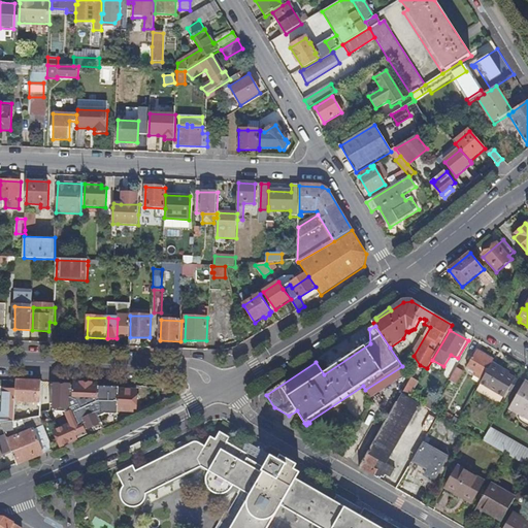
[(493,364),(494,361),(477,352),(468,368),(475,372),(474,375),(484,381),(493,364)]
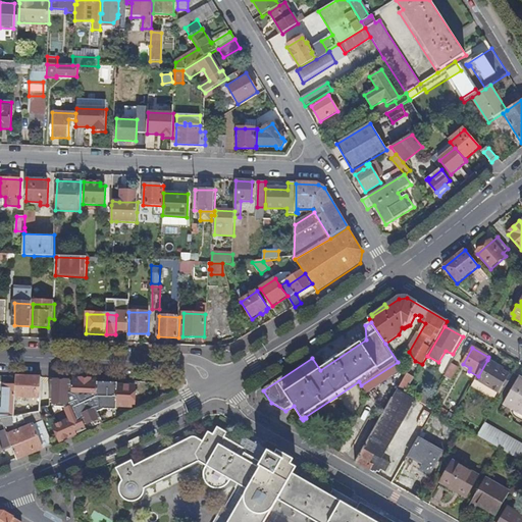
[(504,386),(511,374),(504,370),(504,369),(487,360),(478,376),(476,379),(501,393),(504,386)]
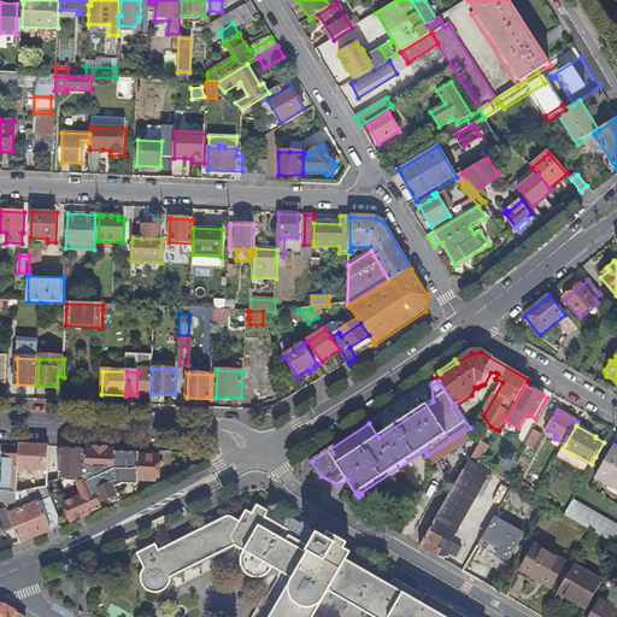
[(534,450),(542,435),(534,430),(526,445),(534,450)]
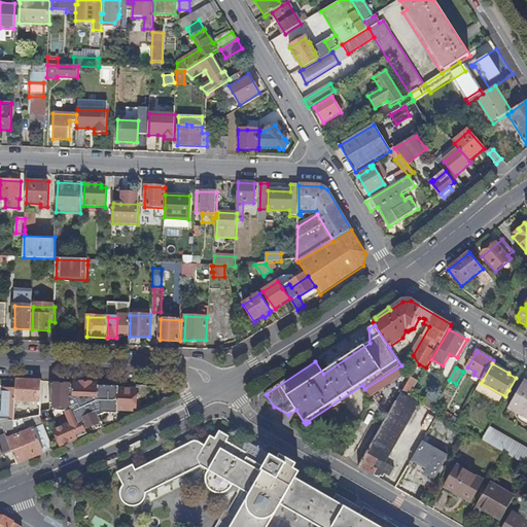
[(419,382),(412,378),(411,380),(402,393),(410,398),(419,382)]
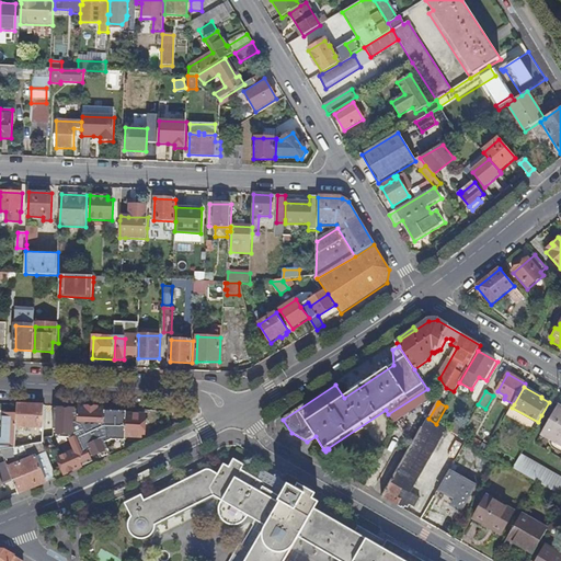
[(545,416),(551,403),(549,402),(541,415),(545,416)]
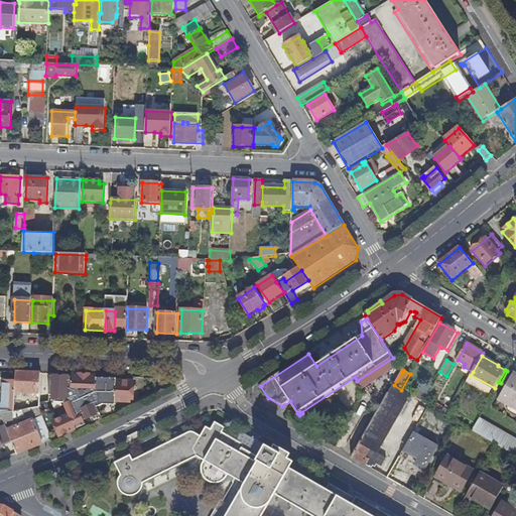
[(15,382),(15,392),(40,393),(40,373),(16,372),(15,382)]
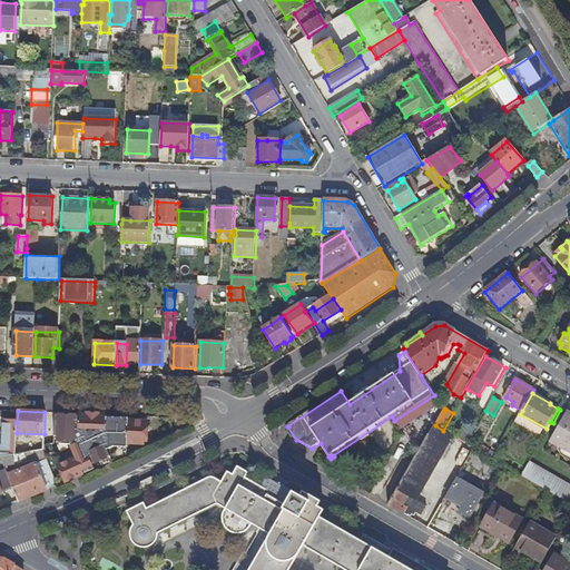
[(45,434),(45,442),(43,452),(48,460),(53,475),(68,470),(59,450),(59,429),(80,430),(81,414),(45,412),(45,434)]
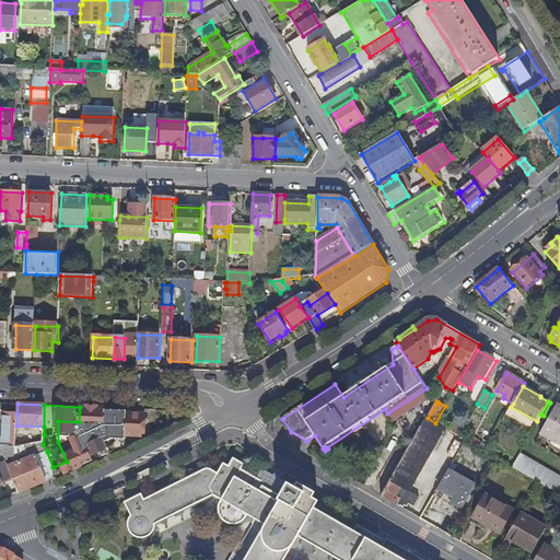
[(559,443),(559,406),(558,405),(541,433),(559,443)]
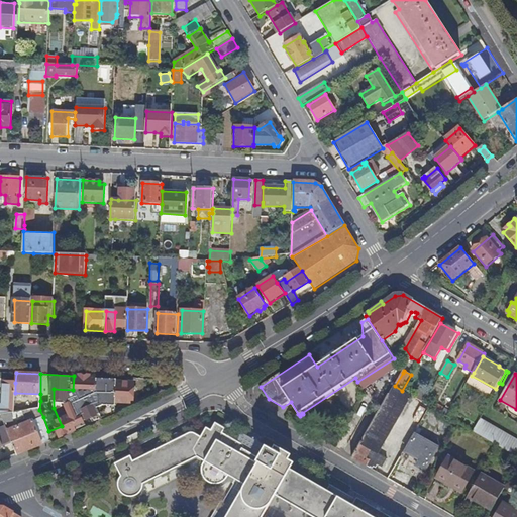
[(107,377),(99,381),(98,377),(89,380),(97,398),(90,401),(85,390),(76,394),(82,410),(81,411),(82,413),(83,412),(85,415),(86,414),(87,415),(90,413),(94,412),(94,411),(117,400),(107,377)]
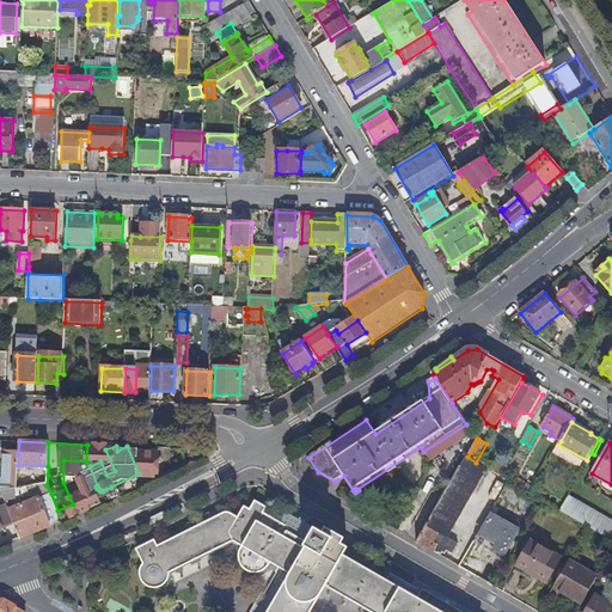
[(0,479),(0,491),(1,493),(8,491),(17,490),(18,465),(18,453),(5,452),(4,481),(0,479)]
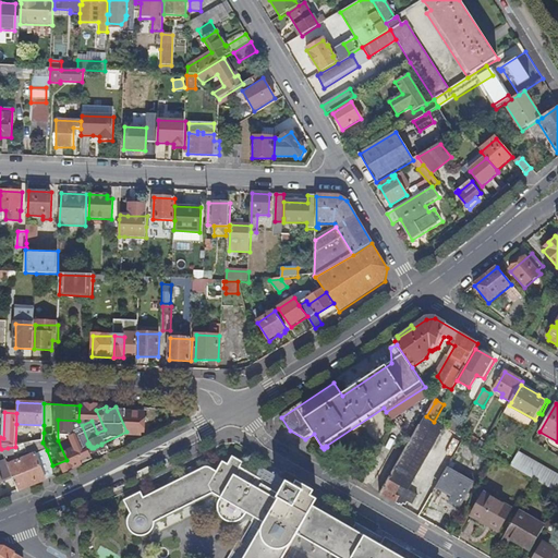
[(421,426),(438,436),(440,433),(443,435),(446,428),(434,422),(426,416),(421,426)]
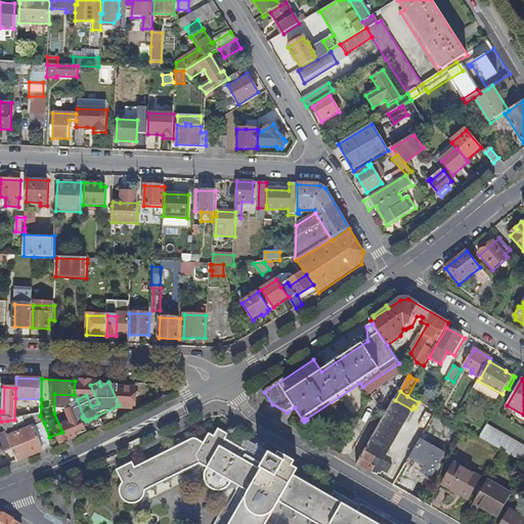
[(429,408),(434,400),(429,397),(424,398),(421,403),(429,408)]
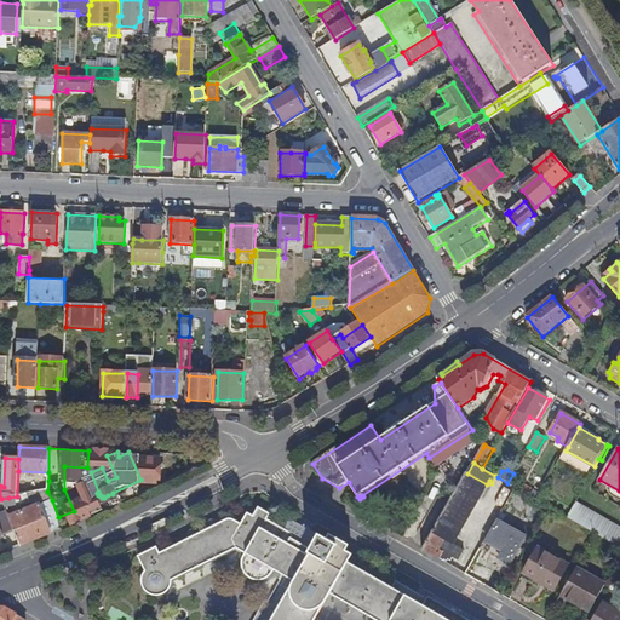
[(468,474),(432,534),(452,545),(487,484),(468,474)]
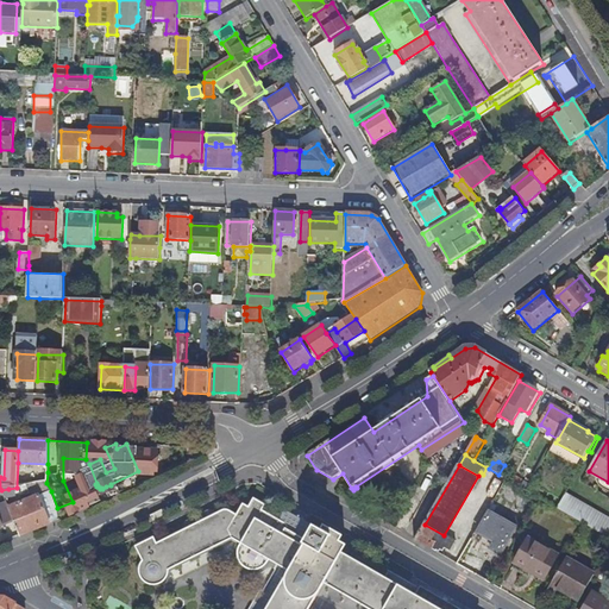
[(33,484),(46,483),(48,472),(32,477),(33,484)]
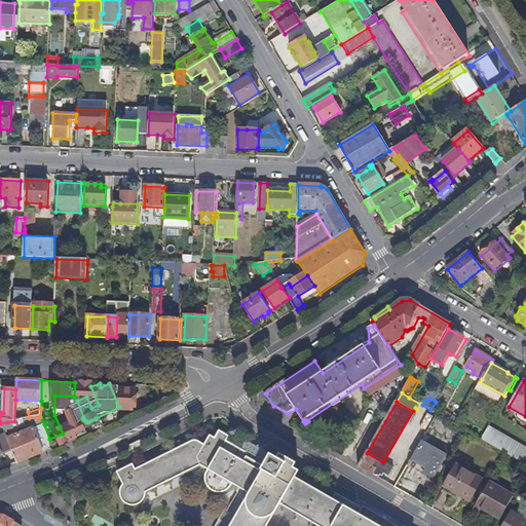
[(462,428),(465,422),(458,418),(455,424),(462,428)]
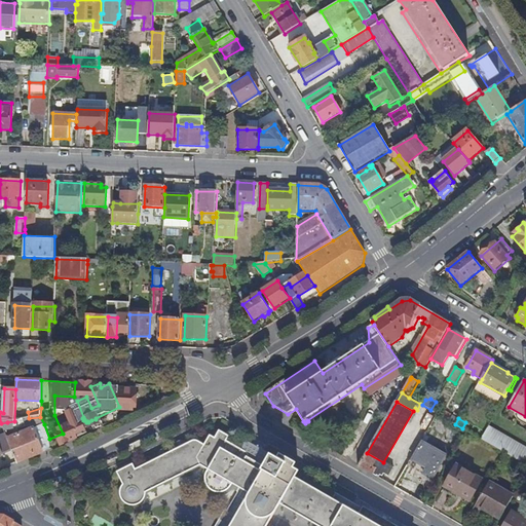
[(49,439),(44,424),(8,440),(12,450),(19,463),(53,449),(49,439)]
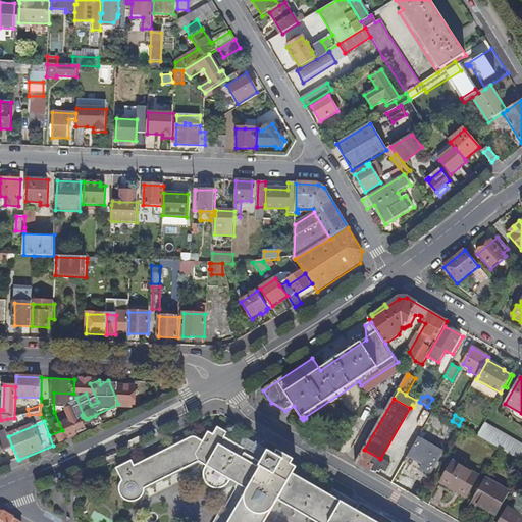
[(478,436),(503,451),(521,461),(521,444),(486,423),(478,436)]
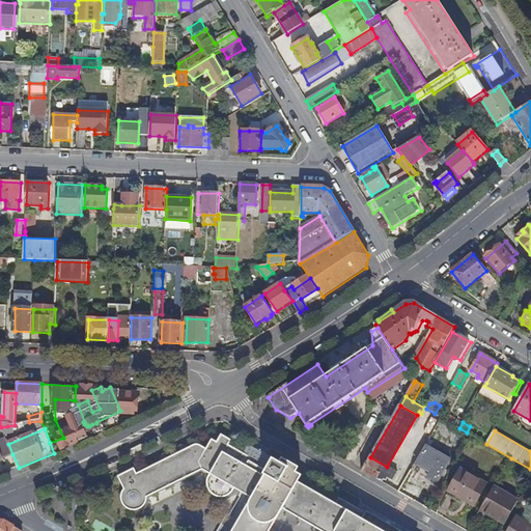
[(207,450),(203,471),(211,475),(208,479),(208,482),(208,487),(211,492),(213,495),(216,497),(219,498),(224,498),(227,497),(230,496),(233,493),(235,490),(252,499),(236,526),(232,524),(230,524),(228,525),(227,527),(228,529),(230,530),(271,530),(283,510),(319,530),(375,530),(364,524),(365,522),(299,483),(303,477),(297,474),(300,469),(283,459),(281,465),(274,460),(267,472),(251,463),(252,462),(251,458),(229,446),(232,442),(222,436),(218,444),(213,441),(207,450)]
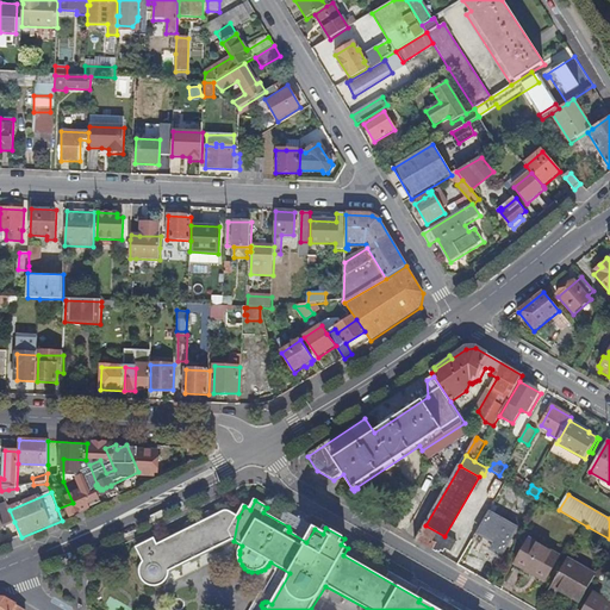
[(7,504),(0,506),(0,527),(14,522),(10,510),(7,504)]
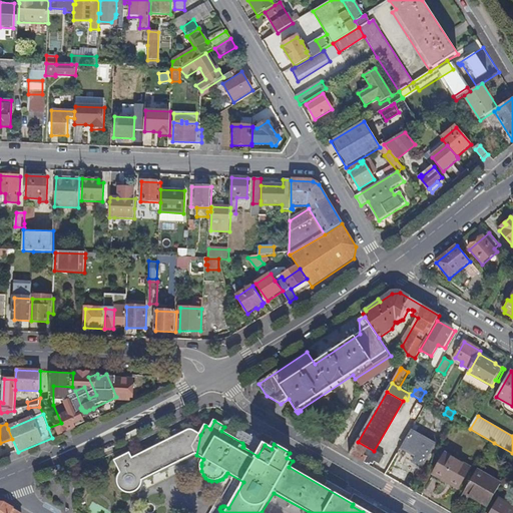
[(196,455),(200,435),(192,432),(191,431),(182,435),(181,432),(179,432),(177,431),(174,432),(173,434),(172,436),(172,438),(172,440),(166,442),(164,441),(162,440),(160,440),(158,441),(156,442),(155,444),(156,447),(150,450),(148,448),(146,447),(144,447),(142,448),(140,450),(139,453),(140,455),(132,459),(130,454),(114,462),(120,473),(119,476),(117,480),(117,483),(118,487),(119,490),(122,492),(125,494),(128,495),(132,495),(136,493),(139,491),(141,488),(142,485),(143,481),(196,455)]
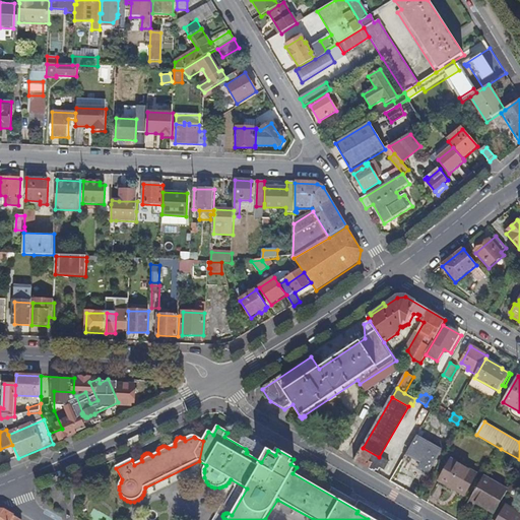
[(418,469),(428,474),(441,451),(417,438),(406,458),(420,466),(418,469)]
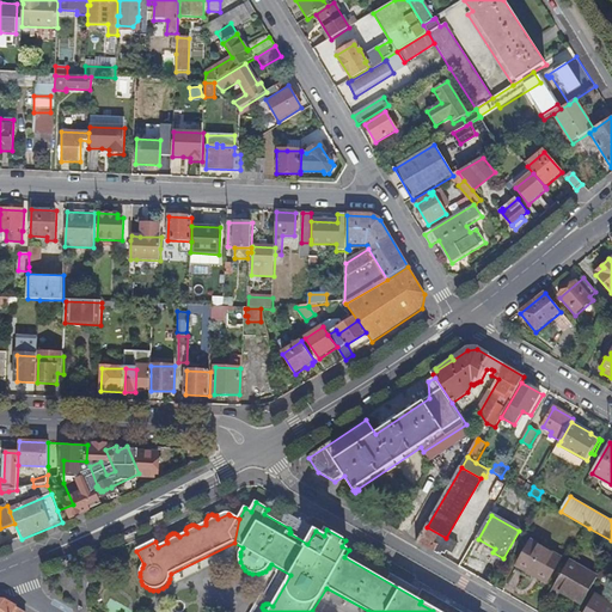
[(430,546),(433,542),(452,554),(458,544),(446,538),(427,527),(418,544),(433,552),(434,549),(430,546)]
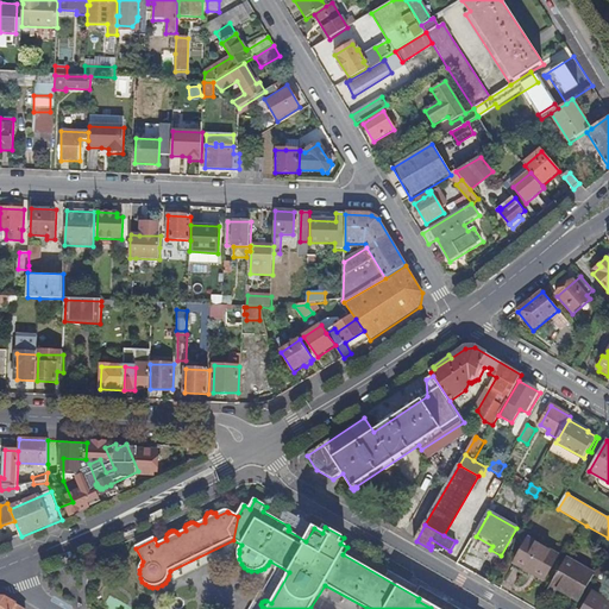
[(558,556),(529,540),(515,565),(533,575),(534,572),(545,578),(558,556)]
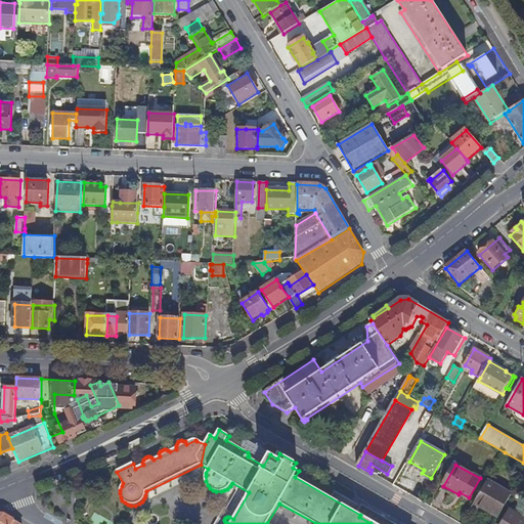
[(487,481),(474,504),(498,518),(512,495),(487,481)]
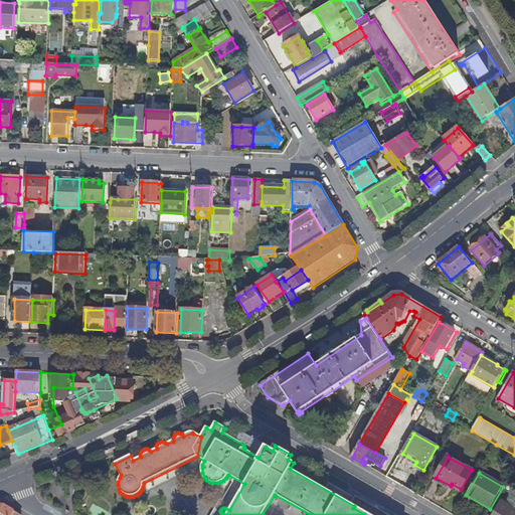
[(514,514),(514,510),(502,502),(494,514),(514,514)]
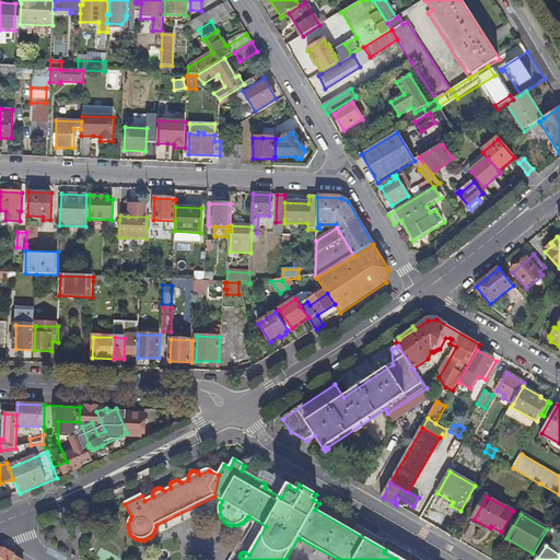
[(0,549),(0,559),(23,559),(6,550),(0,549)]
